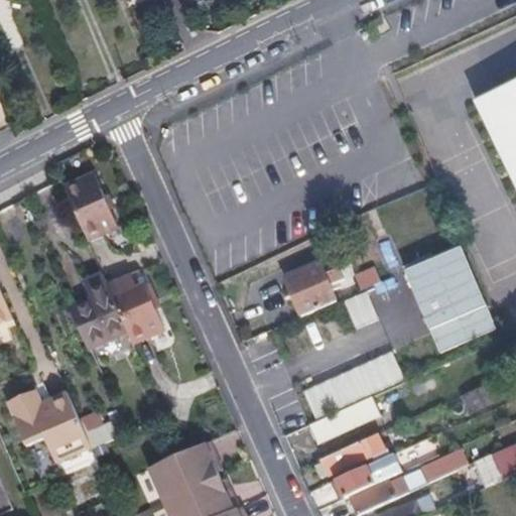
[(515,81),(477,102),(515,181),(515,81)]
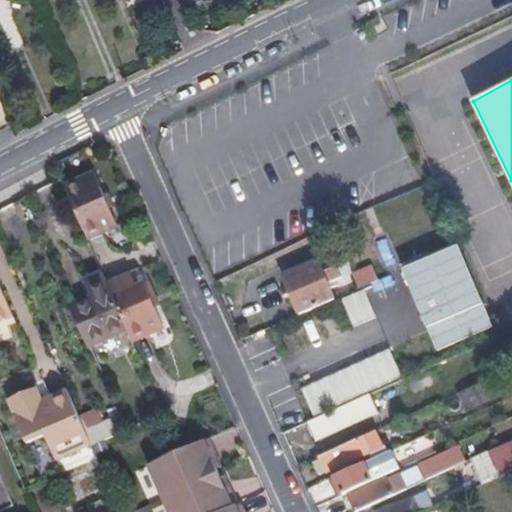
[(93,170),(62,182),(86,238),(117,225),(93,170)]
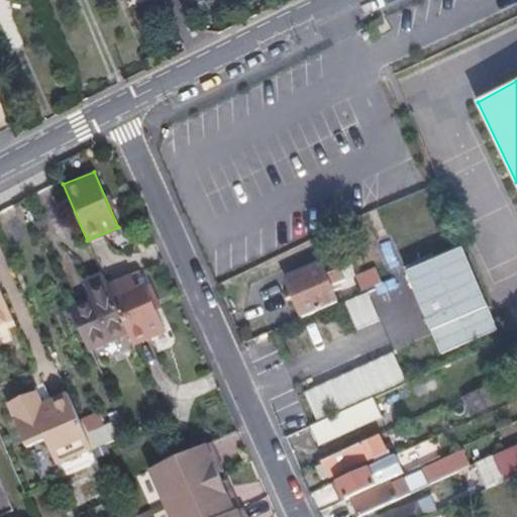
[(459,246),(406,268),(440,354),(497,329),(459,246)]
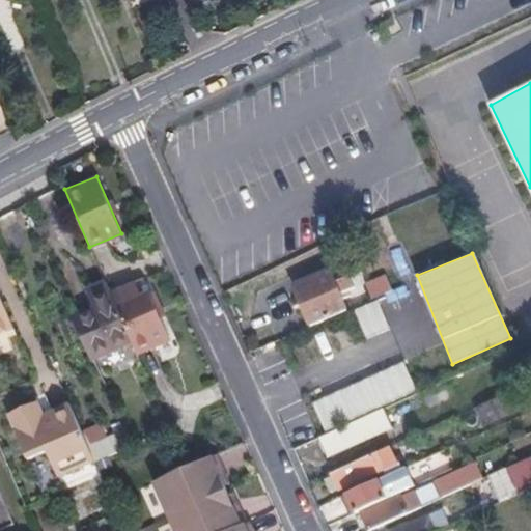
[(295,285),(313,325),(348,309),(341,292),(355,285),(351,275),(335,281),(331,270),(295,285)]
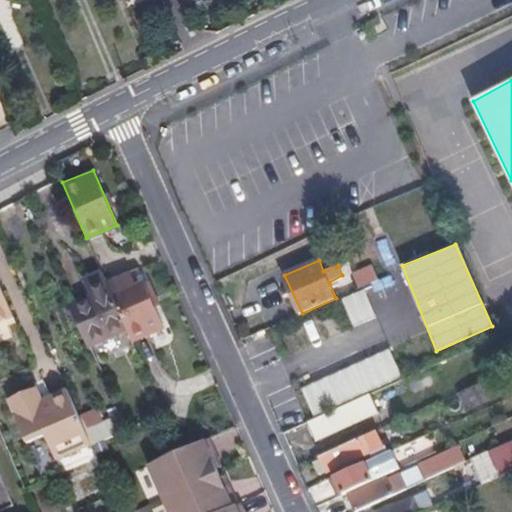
[(361,287),(388,276),(381,262),(355,273),(361,287)]
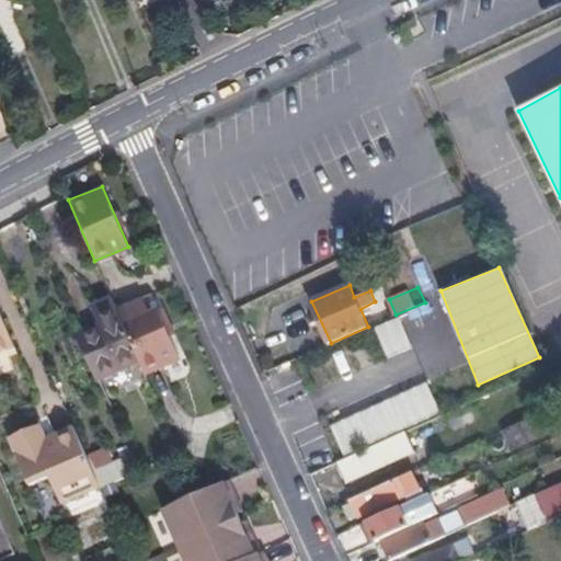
[(99,321),(78,330),(98,376),(137,359),(122,324),(115,309),(110,296),(92,302),(99,321)]
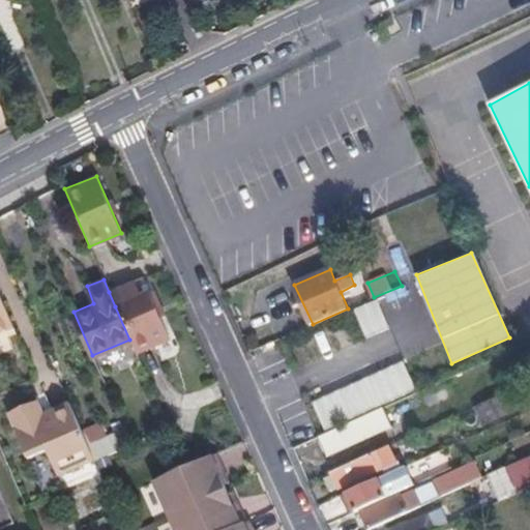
[(140,295),(135,280),(109,292),(115,306),(129,340),(136,353),(168,340),(148,292),(140,295)]
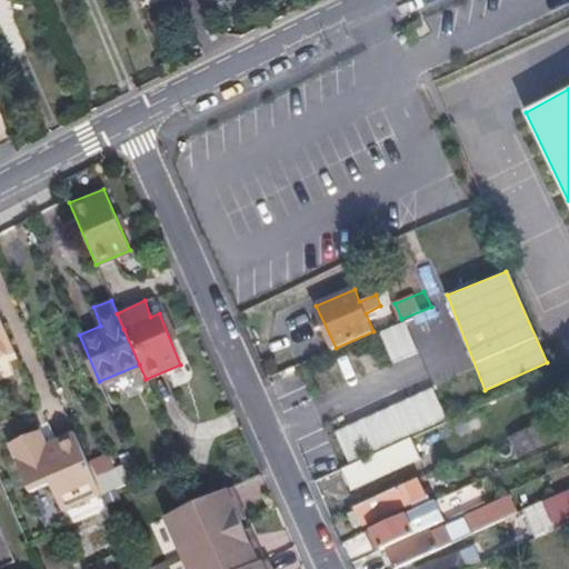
[(0,355),(13,349),(0,319),(0,355)]
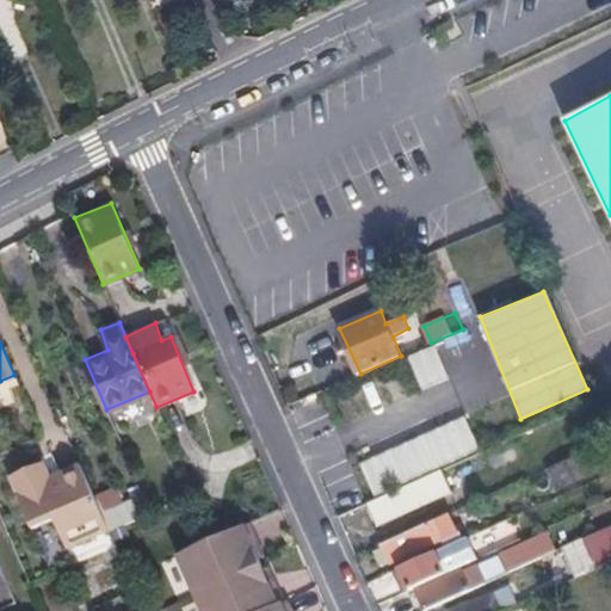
[(436,345),(408,357),(421,390),(451,380),(436,345)]
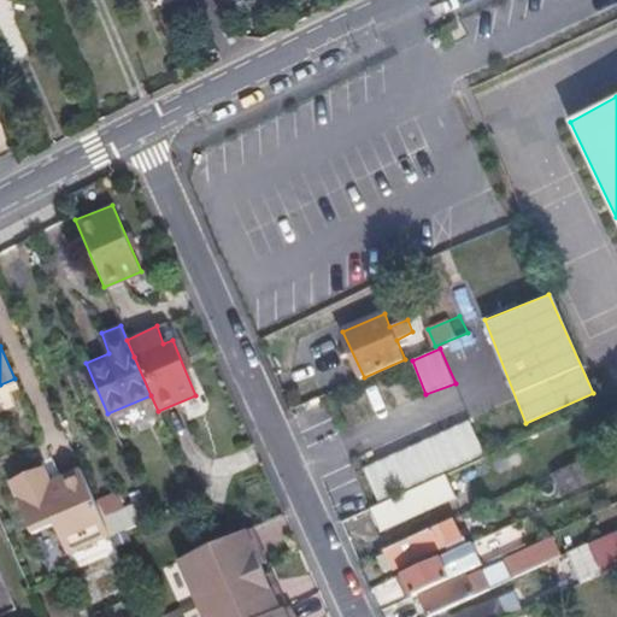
[(364,465),(378,499),(487,454),(474,421),(364,465)]
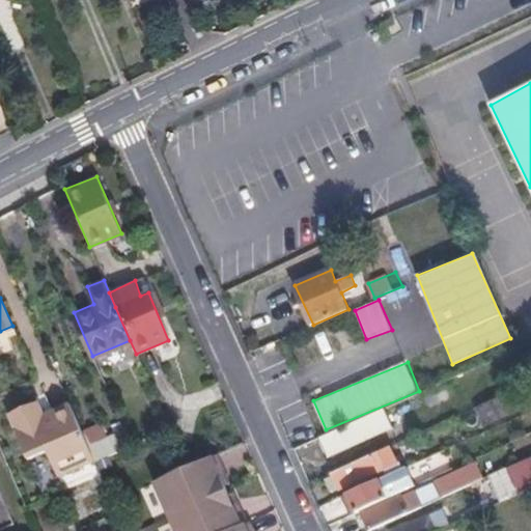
[(94,460),(73,412),(48,422),(39,403),(9,416),(28,458),(47,451),(58,477),(94,460)]
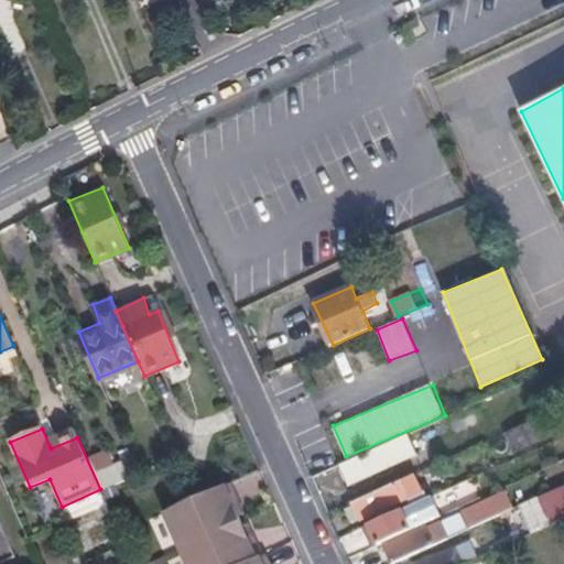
[(408,433),(338,464),(344,476),(348,486),(416,454),(408,433)]
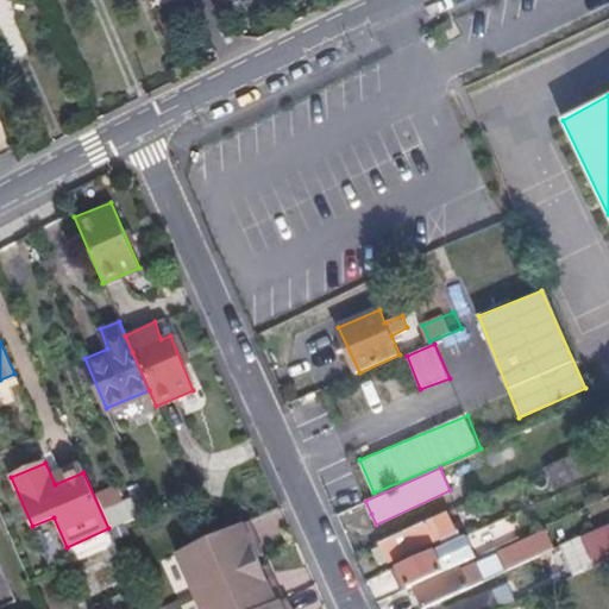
[(518,527),(512,514),(483,527),(489,539),(518,527)]
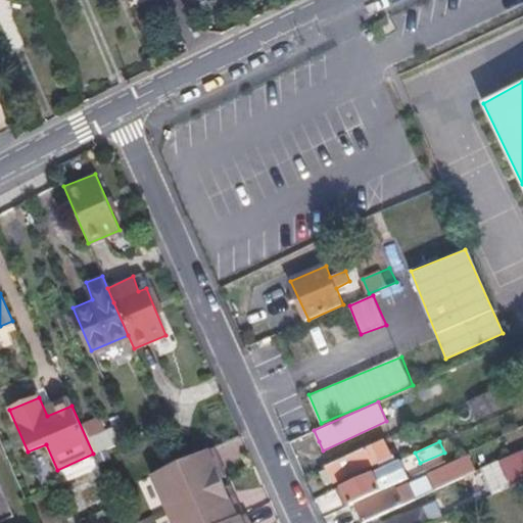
[(369,443),(327,463),(334,479),(376,461),(369,443)]
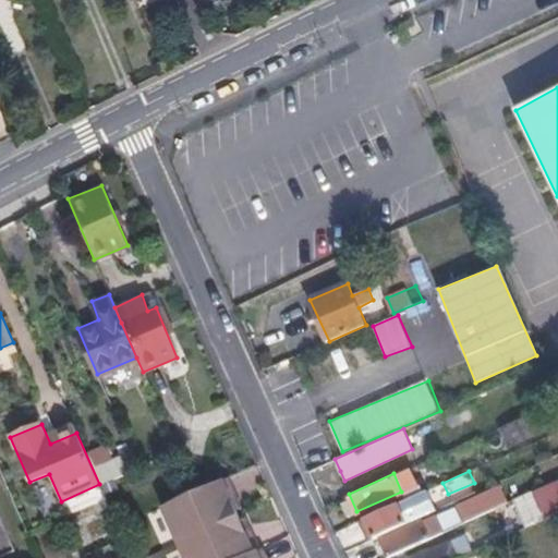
[(557,501),(557,477),(531,490),(540,511),(557,501)]
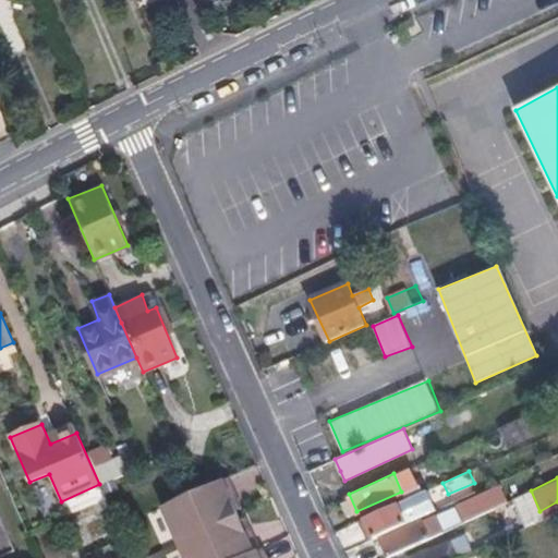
[(162,508),(184,557),(238,557),(258,549),(251,530),(240,535),(234,522),(230,513),(225,500),(235,496),(228,480),(162,508)]
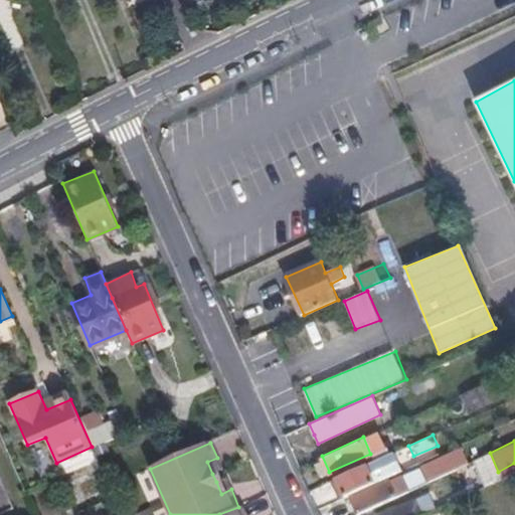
[(350,498),(356,513),(471,462),(464,447),(350,498)]
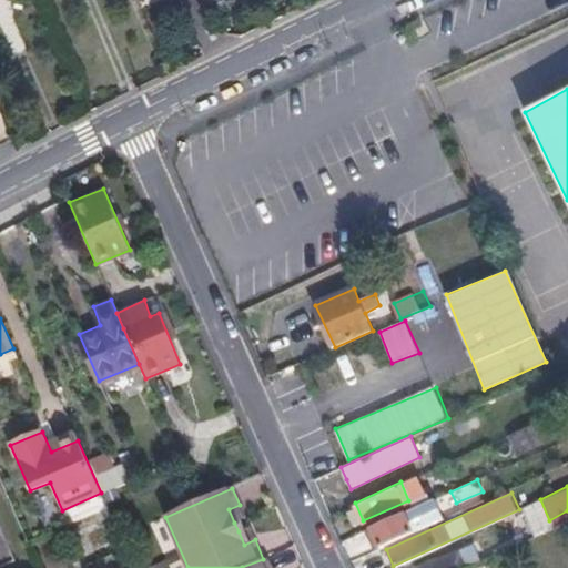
[(369,528),(377,547),(439,519),(432,500),(369,528)]
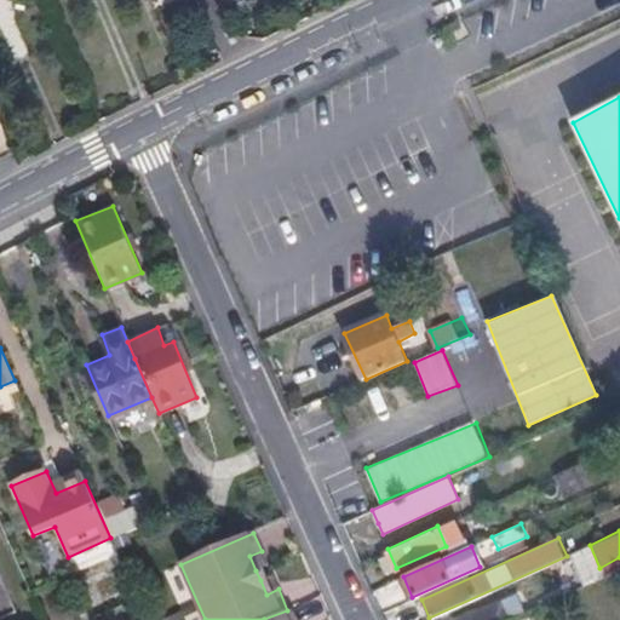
[(268,564),(262,551),(250,556),(256,570),(268,564)]
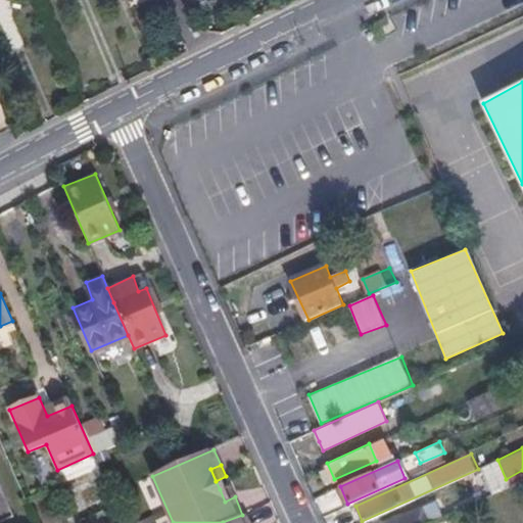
[(243,511),(264,506),(257,479),(236,484),(243,511)]
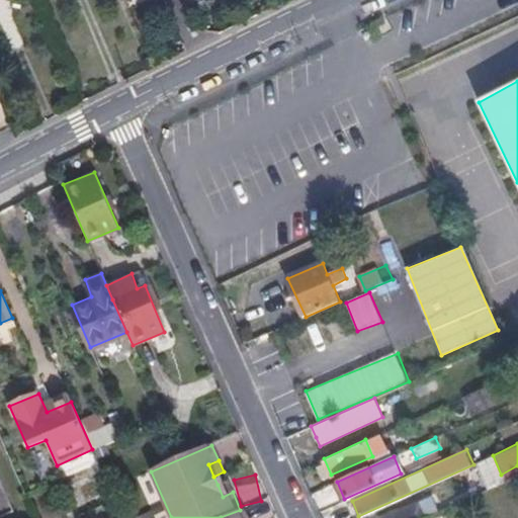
[(0,515),(12,510),(0,481),(0,515)]
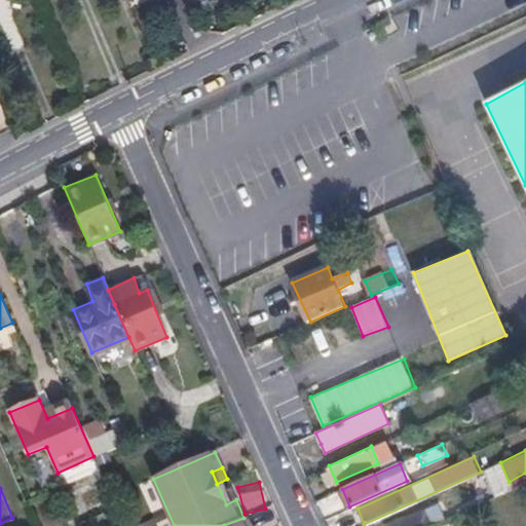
[(231,488),(221,492),(226,504),(236,499),(231,488)]
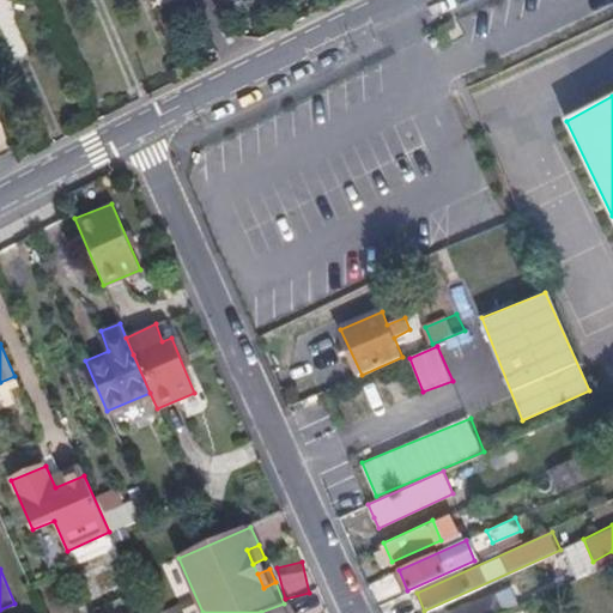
[(284,604),(261,612),(293,612),(289,601),(284,604)]
